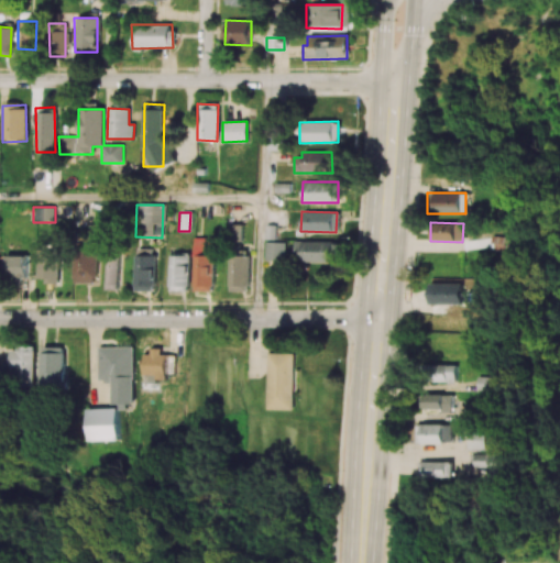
[(241,225),(227,224),(227,242),(240,242),(241,225)]
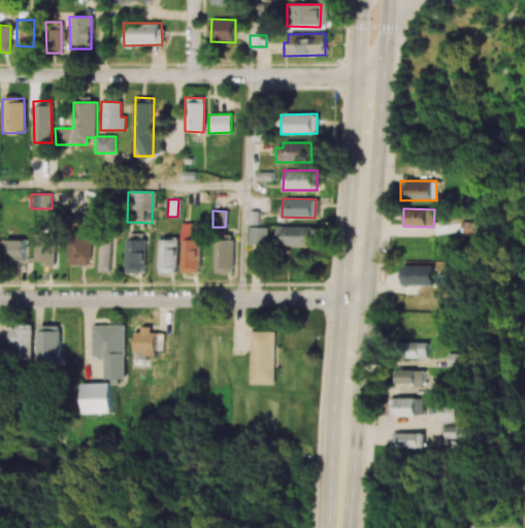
[(479,222),(460,223),(461,235),(480,235),(479,222)]
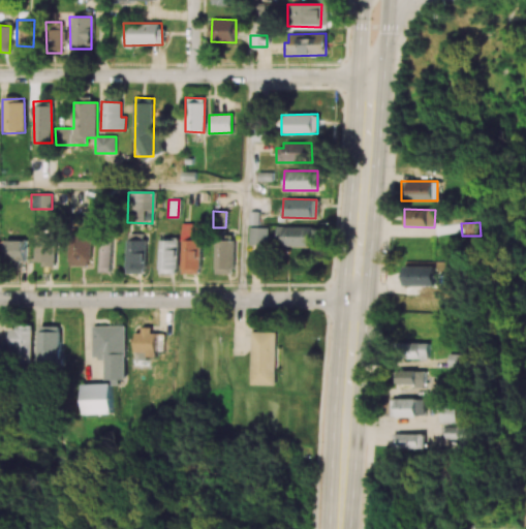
[(198,274),(199,224),(180,223),(179,274),(198,274)]
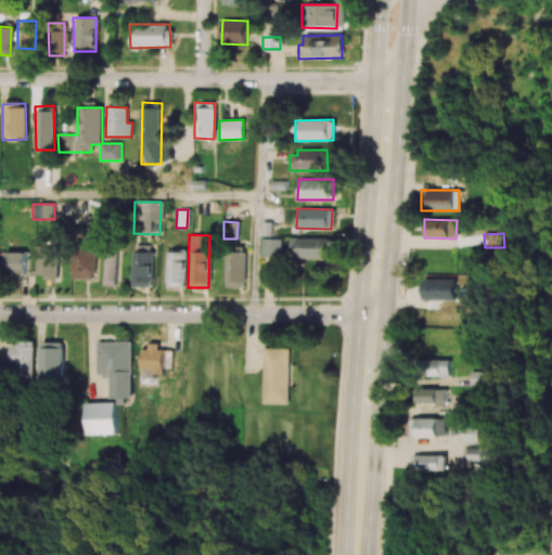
[(331,237),(287,239),(287,258),(332,257),(331,237)]
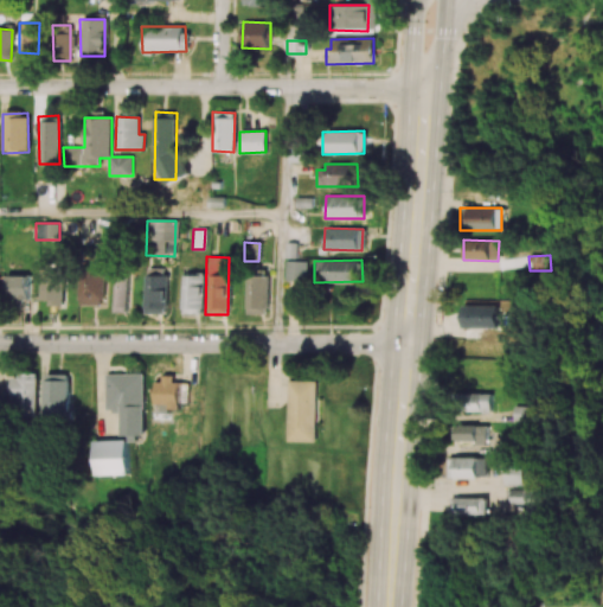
[(305,262),(283,261),(283,281),(305,282),(305,262)]
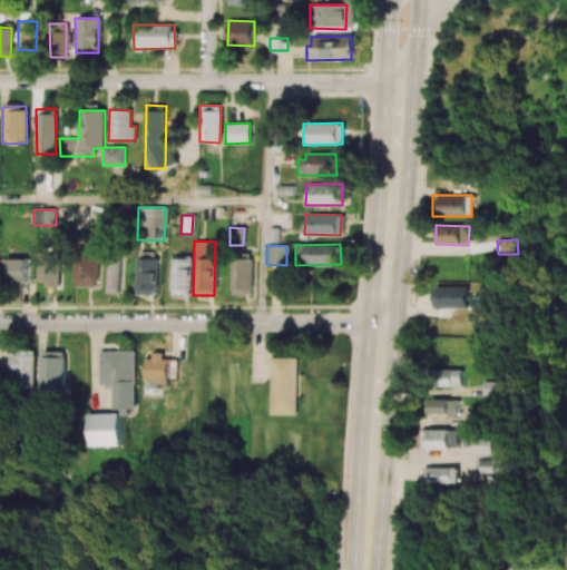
[(72,286),(96,286),(95,252),(71,252),(72,286)]
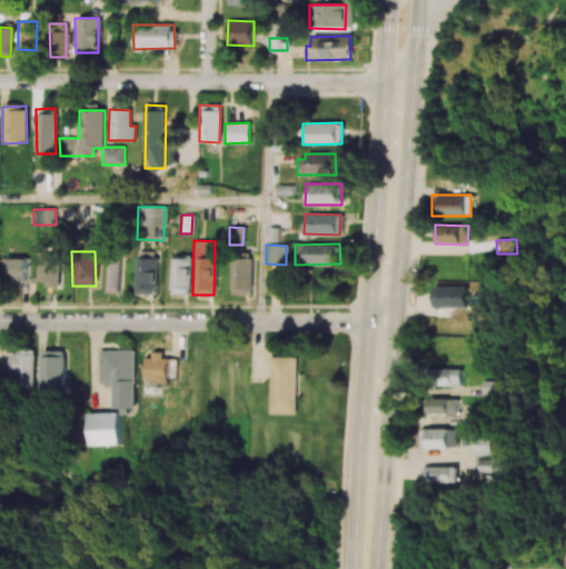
[(132,293),(154,295),(154,252),(133,251),(132,293)]
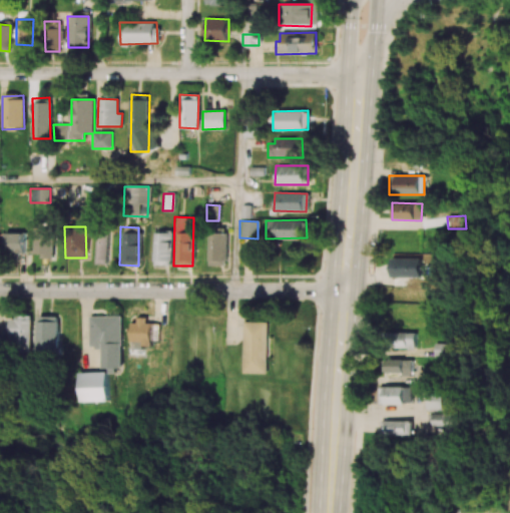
[(32,253),(39,253),(39,261),(52,261),(51,227),(32,228),(32,253)]
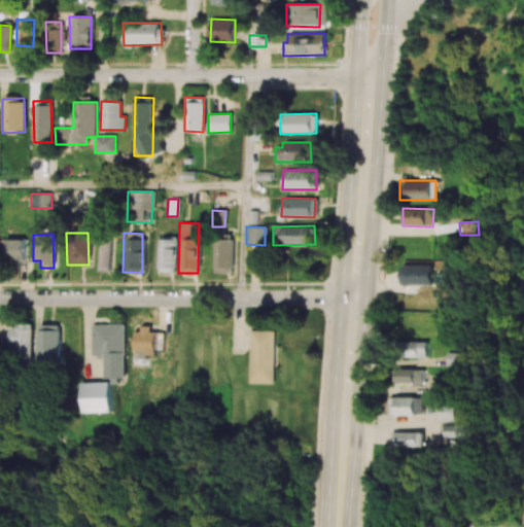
[(109,269),(108,237),(97,238),(97,269),(109,269)]
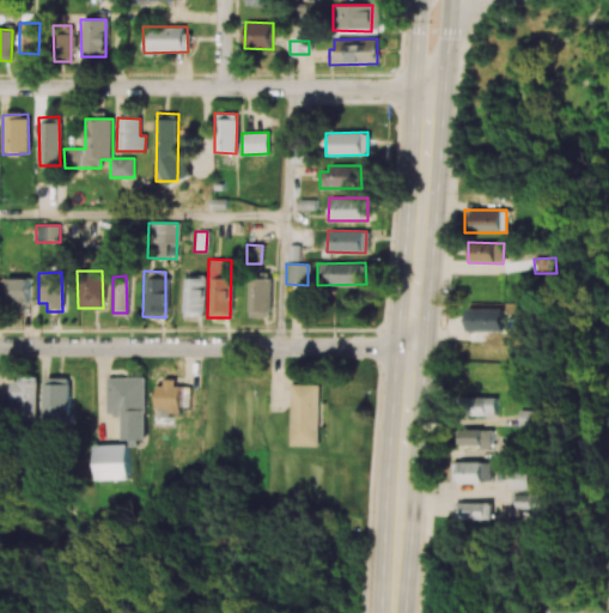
[(26,303),(28,279),(0,278),(0,302),(26,303)]
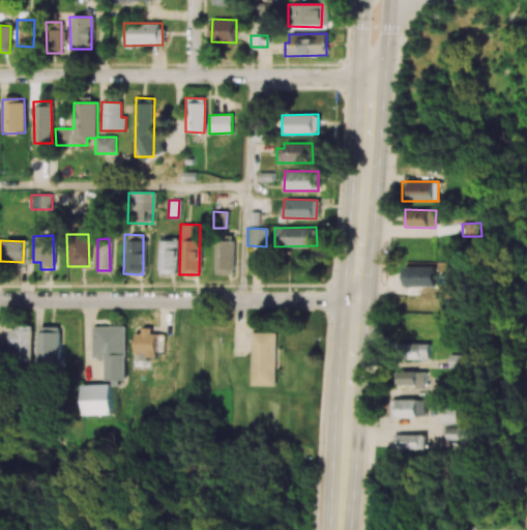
[(156,240),(157,274),(176,273),(176,240),(156,240)]
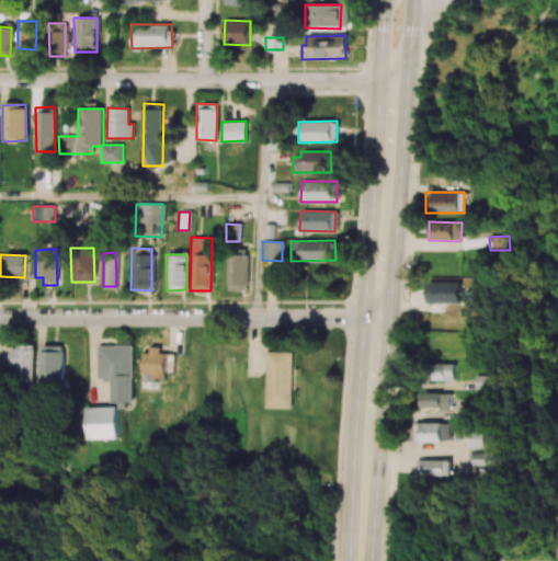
[(247,255),(226,254),(226,290),(246,290),(247,255)]
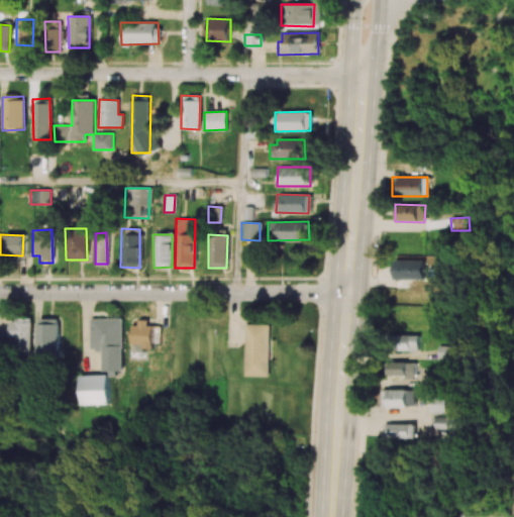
[(423,261),(392,261),(392,279),(422,280),(423,261)]
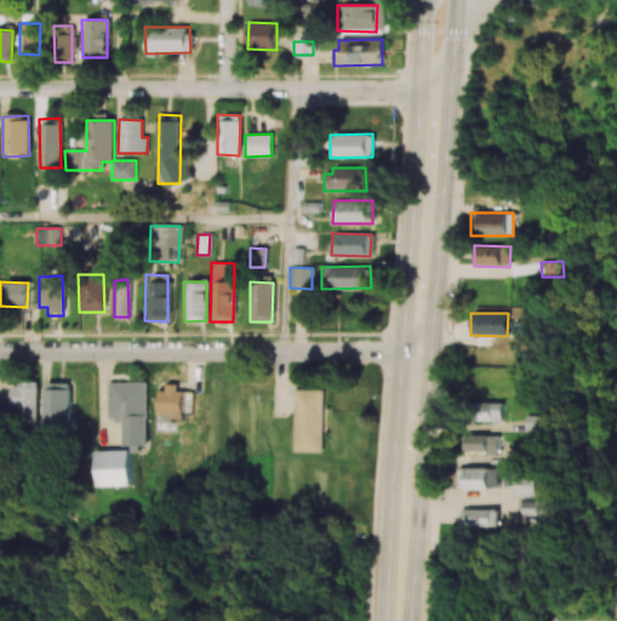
[(44,425),(70,423),(69,383),(44,383),(44,425)]
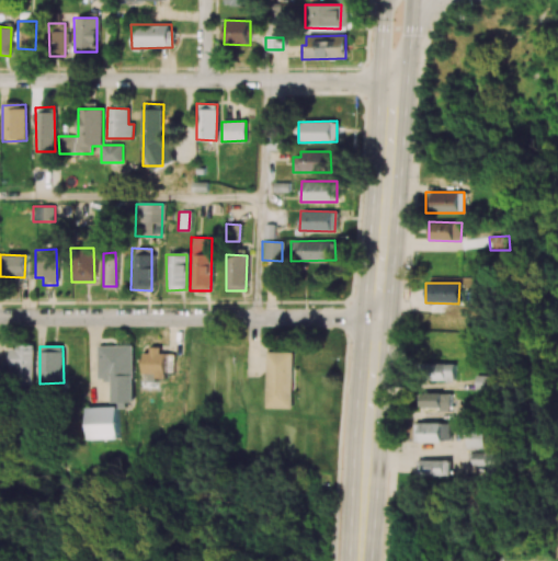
[(131,346),(97,346),(97,380),(110,380),(110,405),(132,404),(131,346)]
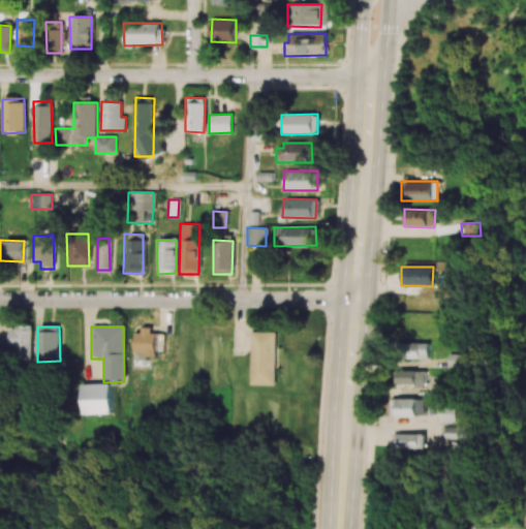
[(9,358),(32,356),(31,328),(9,328),(9,358)]
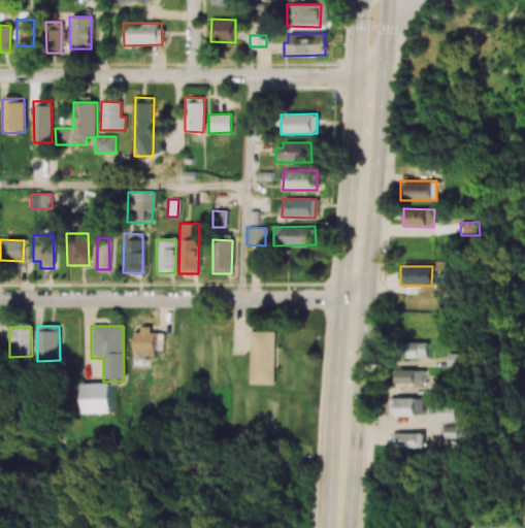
[(155,357),(156,334),(149,334),(149,329),(135,329),(134,357),(155,357)]
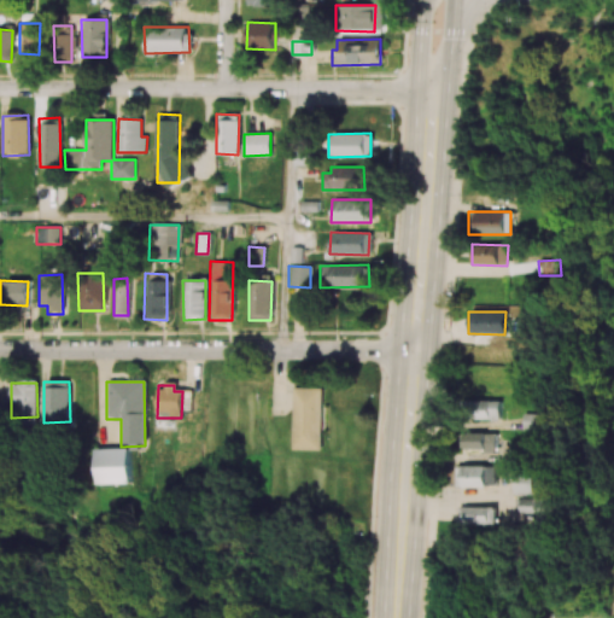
[(291,449),(320,450),(321,389),(292,388),(291,449)]
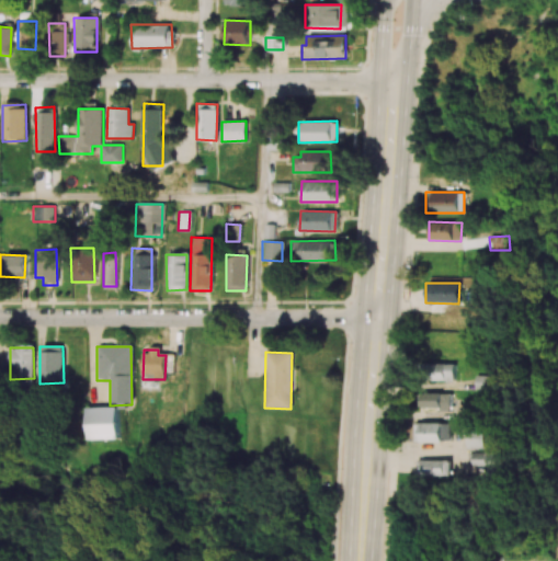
[(453,379),(454,364),(423,364),(423,379),(453,379)]
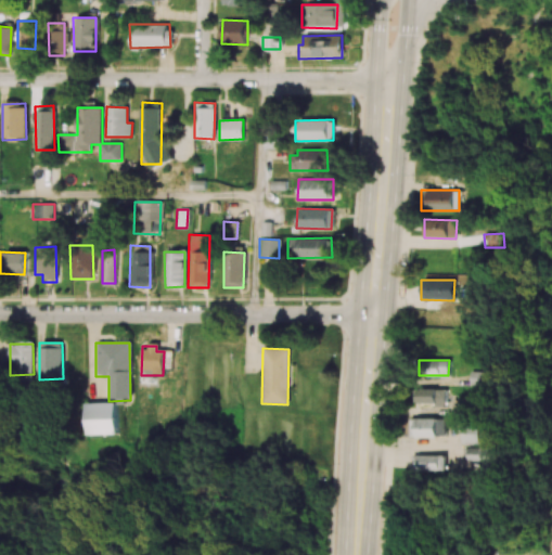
[(416,389),(415,403),(434,403),(434,407),(445,407),(446,390),(416,389)]
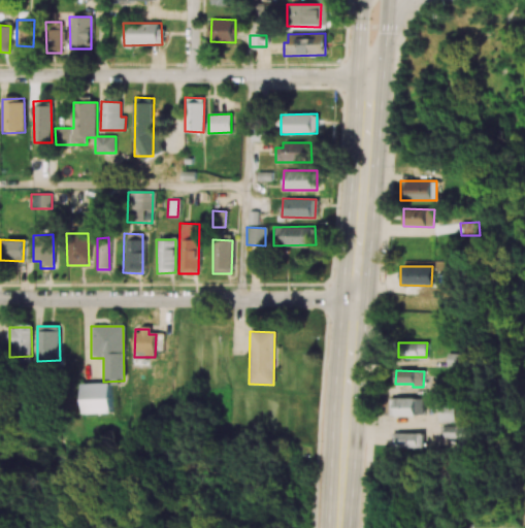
[(108,383),(80,384),(81,414),(109,413),(108,383)]
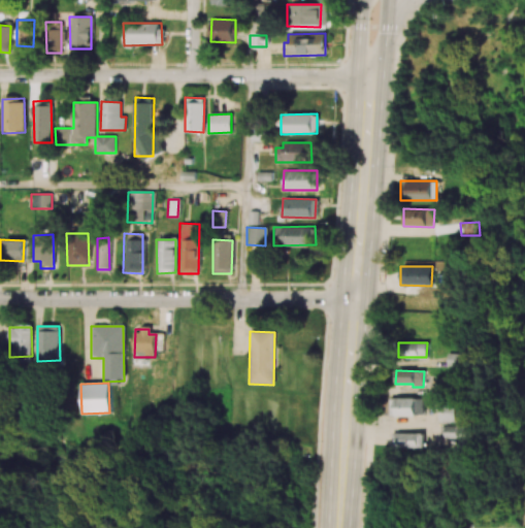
[(422,398),(393,398),(393,416),(423,415),(422,398)]
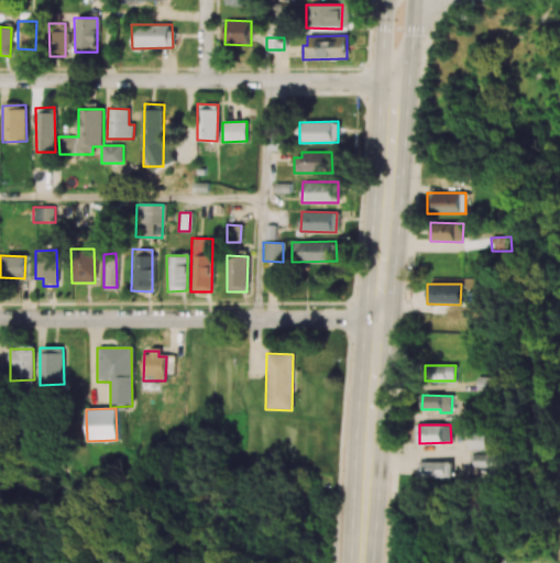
[(498,468),(498,454),(470,454),(470,468),(498,468)]
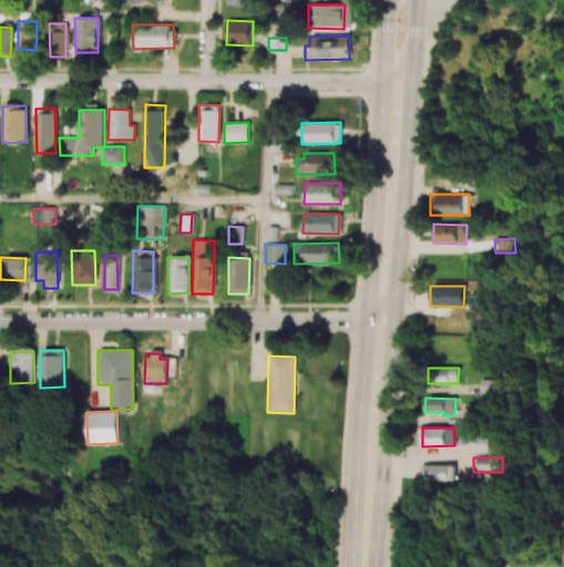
[(454,465),(420,465),(419,480),(453,481),(454,465)]
